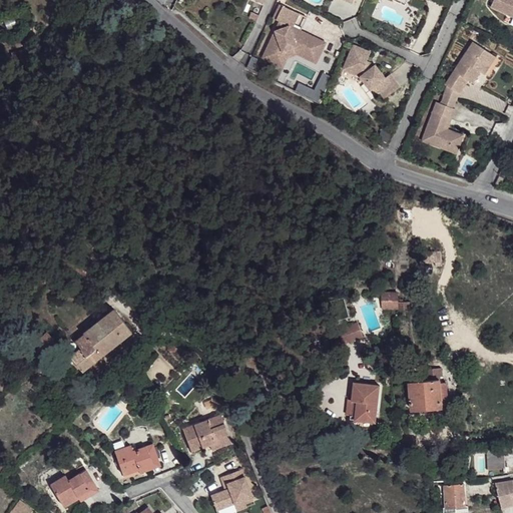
[(241,0),(239,5),(259,14),(265,0),(241,0)]
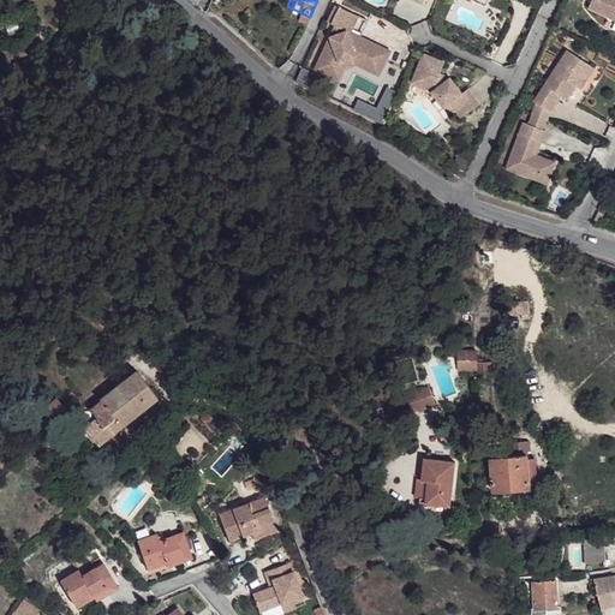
[(614,0),(589,0),(585,11),(614,24),(614,0)]
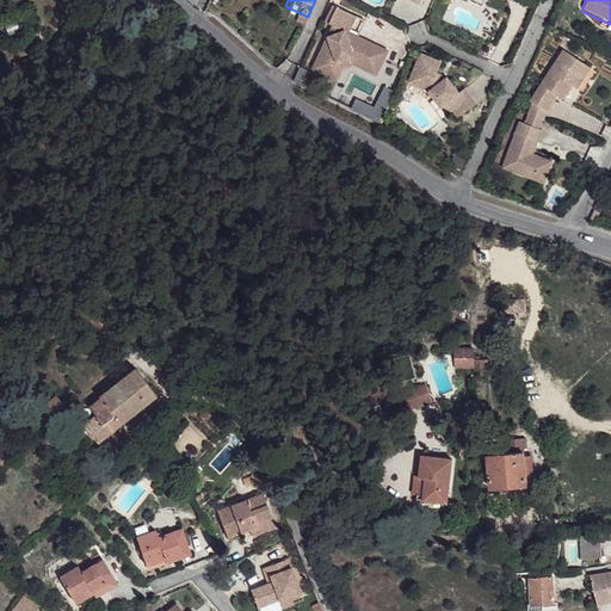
[(332,5),(323,22),(327,23),(335,7),(332,5)]
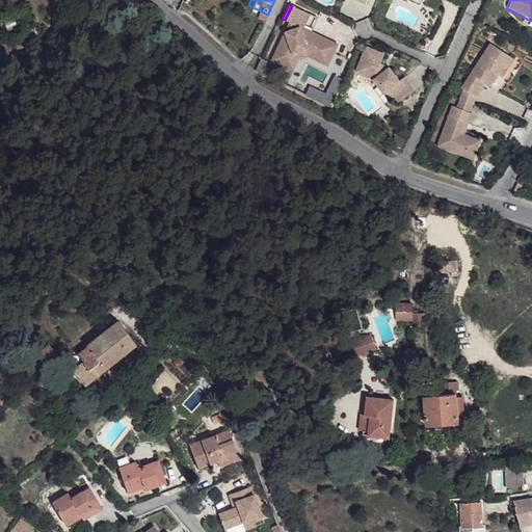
[(289,22),(272,55),(288,62),(292,54),(307,49),(320,55),(322,51),(331,55),(337,45),(310,31),(301,28),(309,15),(292,6),(285,20),(289,22)]
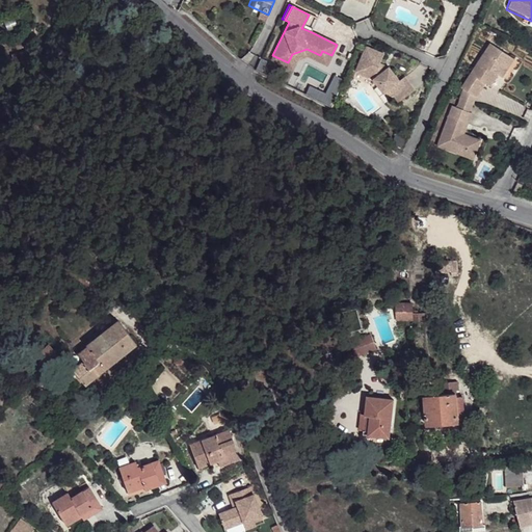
[(309,15),(301,28),(310,31),(317,18),(309,15)]
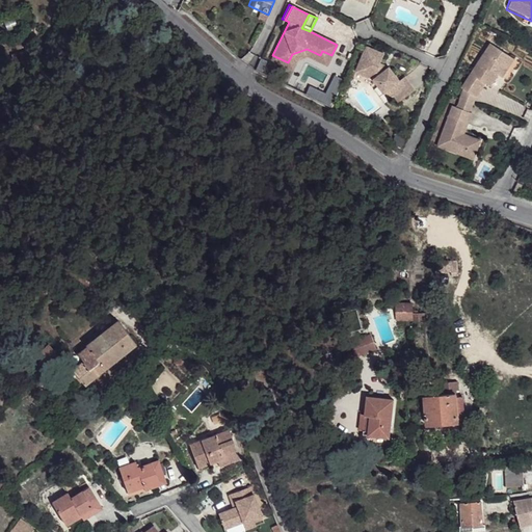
[(509,57),(489,45),(461,91),(466,94),(477,101),(480,103),(488,87),(493,89),(497,83),(491,80),(495,75),(500,78),(503,79),(508,71),(503,68),(509,57)]
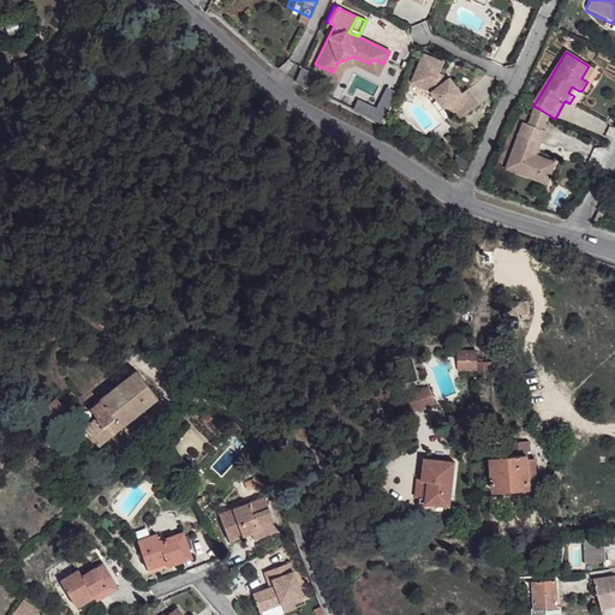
[(422,53),(408,83),(430,91),(436,100),(440,97),(452,112),(454,109),(472,95),(466,88),(460,93),(448,77),(437,73),(442,63),(422,53)]
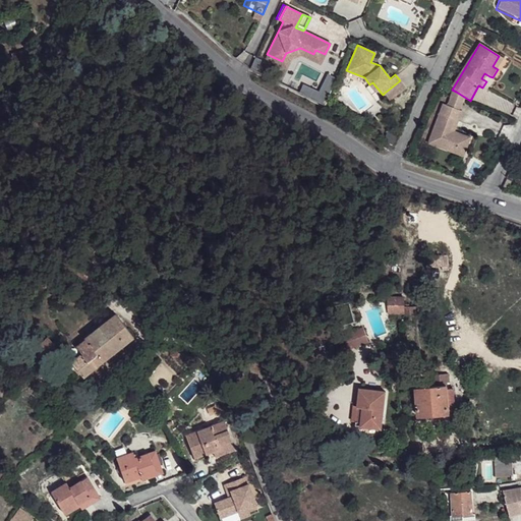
[(267,54),(265,59),(285,68),(290,58),(300,55),(320,65),(325,54),(315,50),(313,54),(300,48),(286,53),(282,61),(267,54)]
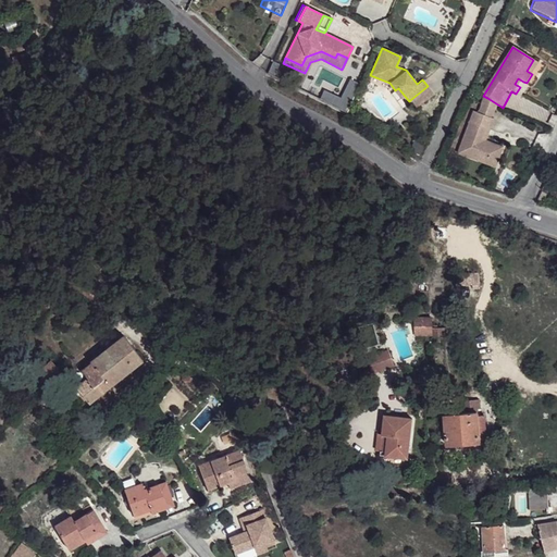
[(33,53),(13,58),(15,65),(35,61),(33,53)]
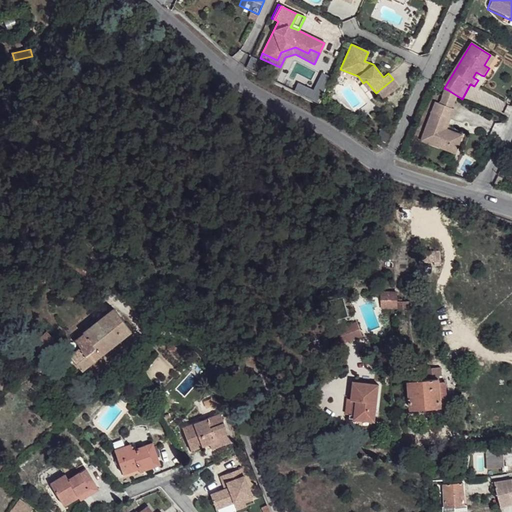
[(484,65),(489,68),(495,58),(490,55),(484,65)]
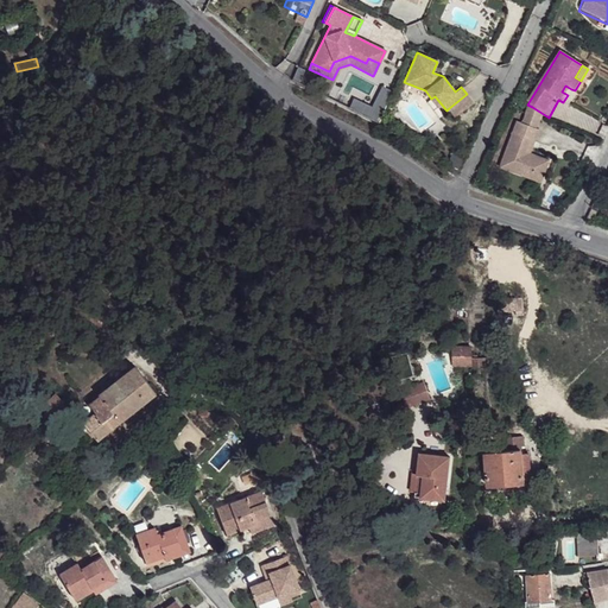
[(562,92),(568,95),(571,89),(565,86),(562,92)]
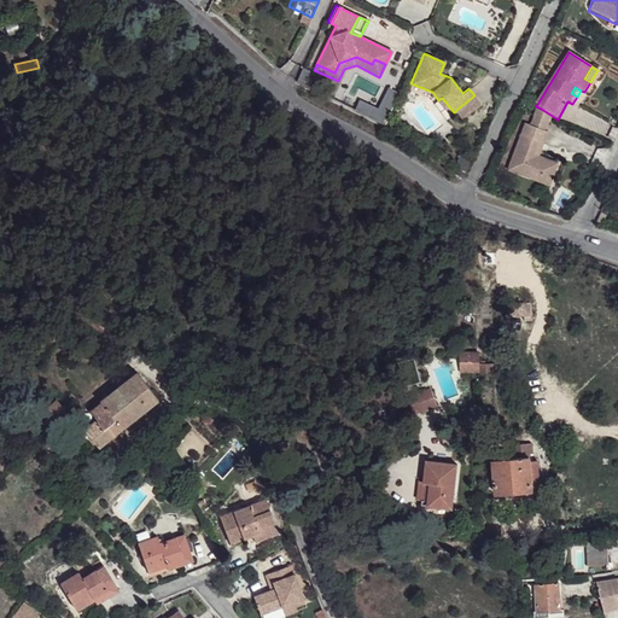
[(474,95),(456,110),(462,117),(481,103),(474,95)]
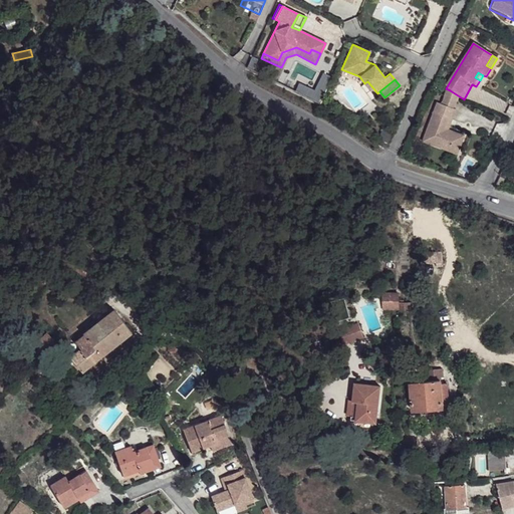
[(367,81),(364,83),(374,95),(377,93),(367,81)]
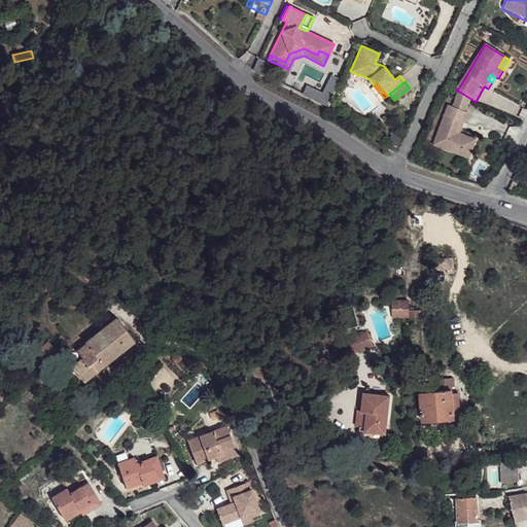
[(472,100),(461,93),(456,102),(468,108),(472,100)]
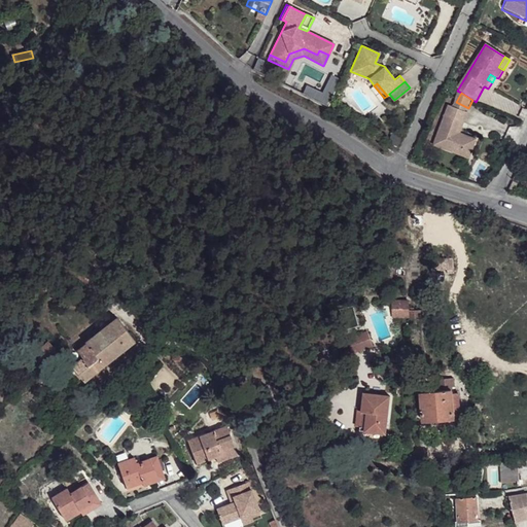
[(464,115),(468,108),(456,102),(452,110),(464,115)]
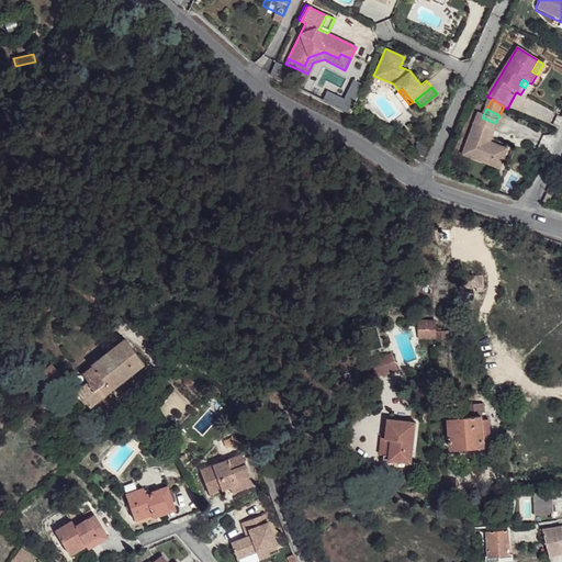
[(482,117),(478,114),(459,155),(479,165),(482,157),(499,166),(506,153),(490,145),(485,143),(492,131),(496,133),(499,125),(495,123),(482,117)]
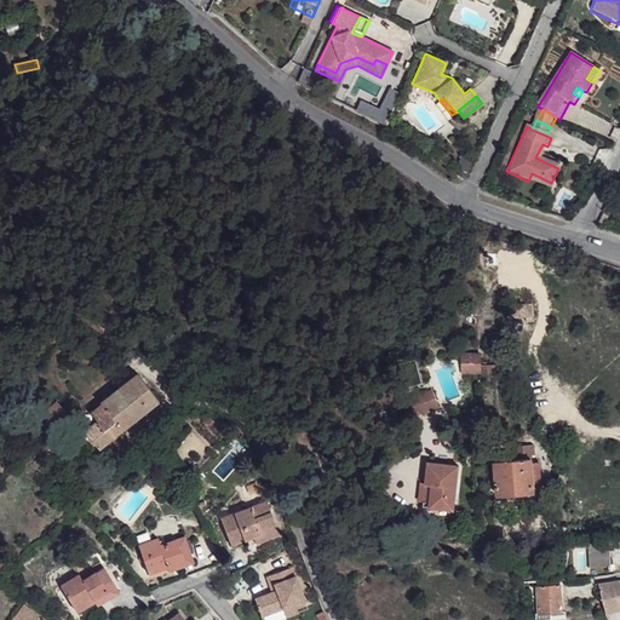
[(540,160),(547,147),(543,144),(535,158),(540,160)]
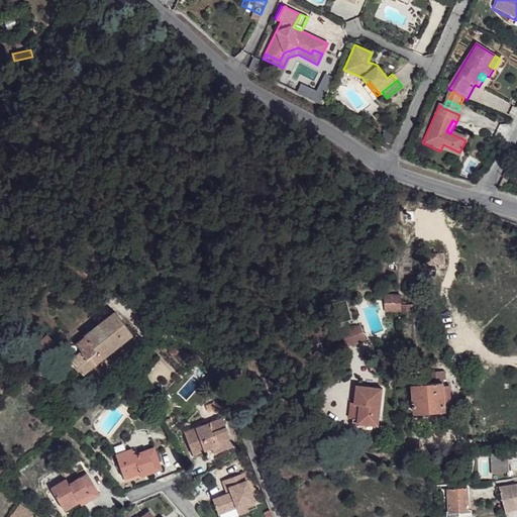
[(443,144),(440,151),(456,159),(459,152),(443,144)]
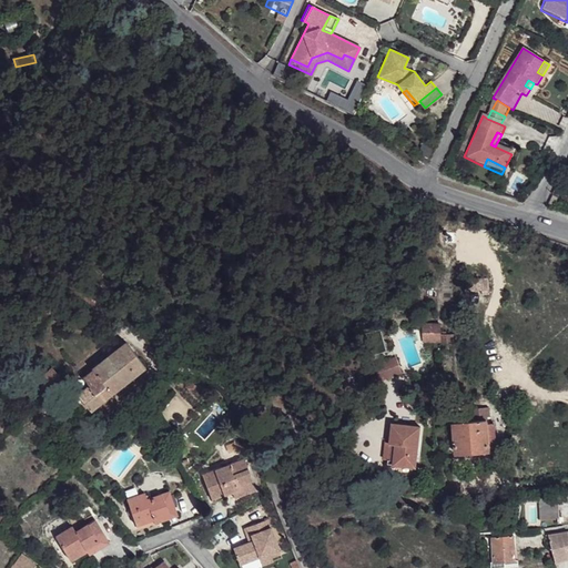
[(95,281),(108,291),(119,277),(107,267),(95,281)]
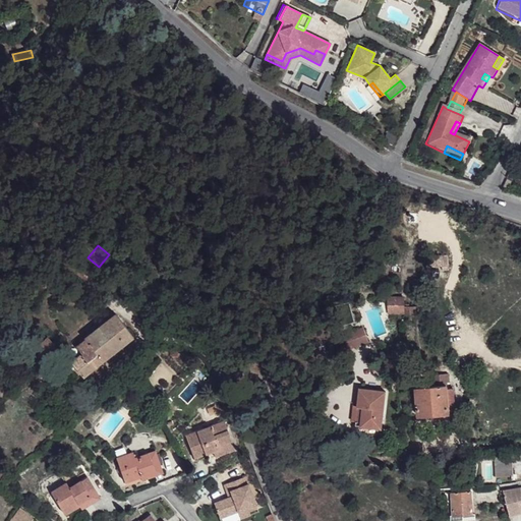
[(403,307),(403,298),(389,299),(389,314),(403,313),(403,307)]
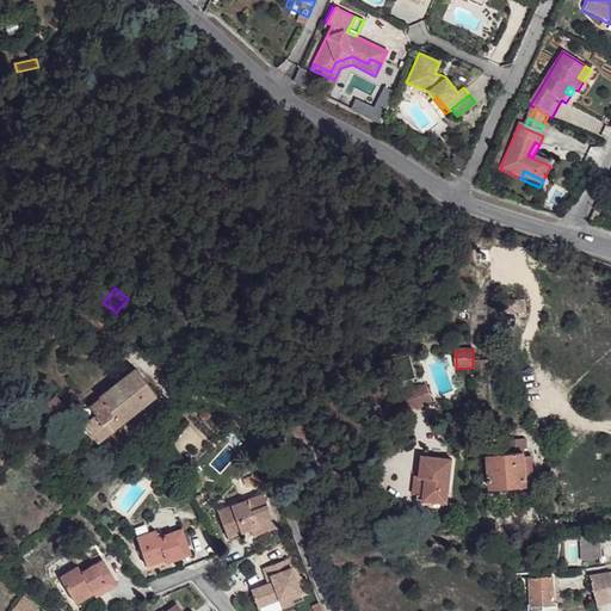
[(121,424),(156,395),(135,369),(99,397),(121,424)]
